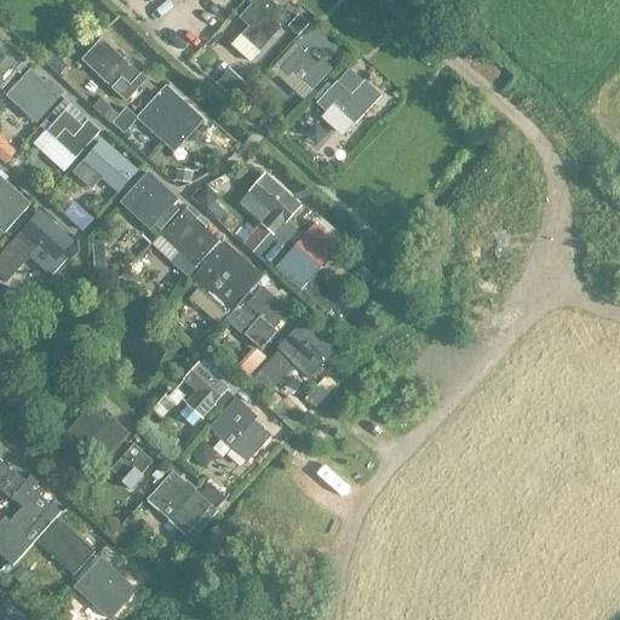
[(250,28),(234,46),(251,62),(290,18),(269,0),(258,0),(240,19),(250,28)]
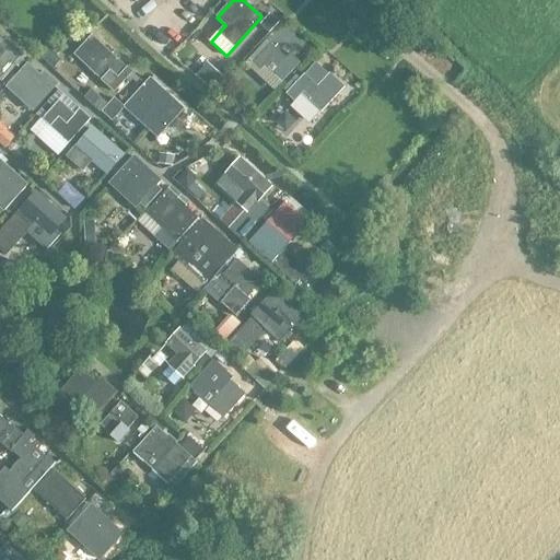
[(133,73),(92,35),(73,55),(116,93),(133,73)]
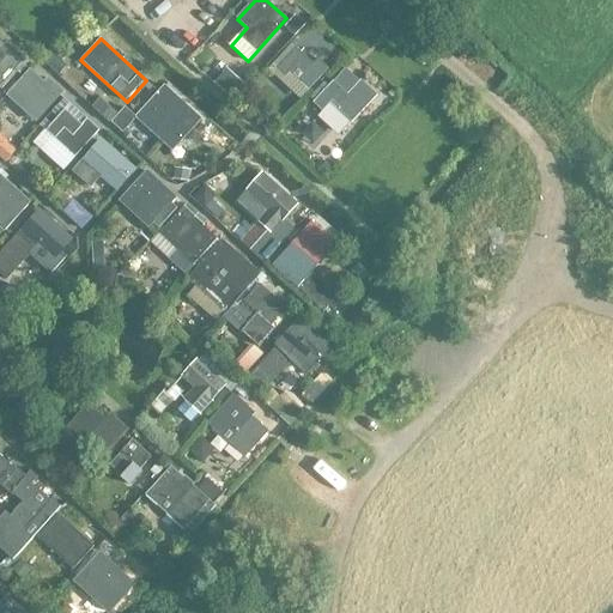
[(0,85),(23,61),(0,40),(0,85)]
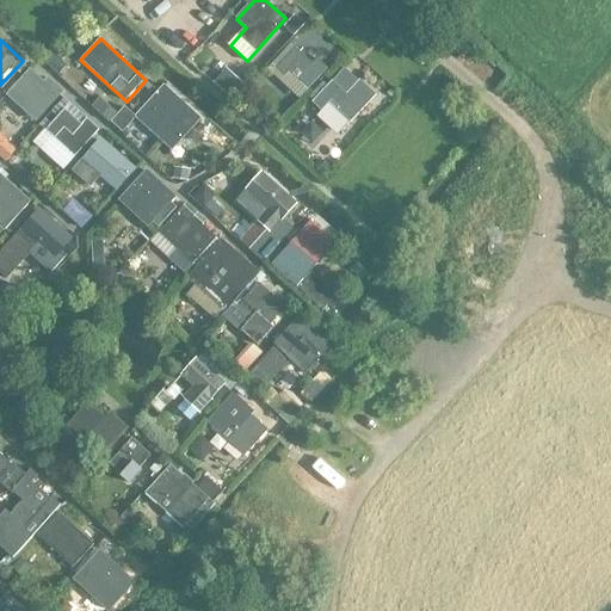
[(296,48),(276,68),(287,79),(291,75),(308,91),(328,68),(318,59),(313,63),(296,48)]
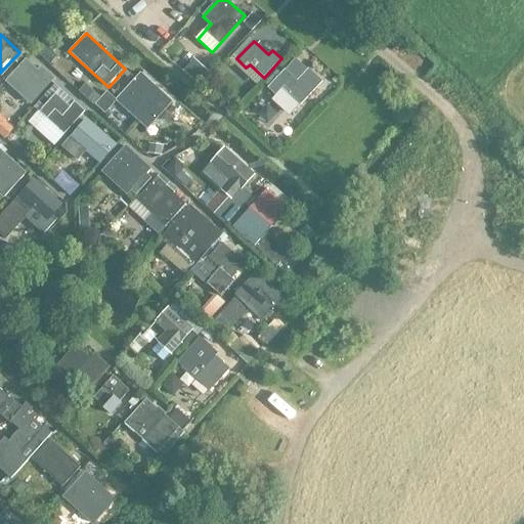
[(52,85),(23,58),(3,80),(33,105),(52,85)]
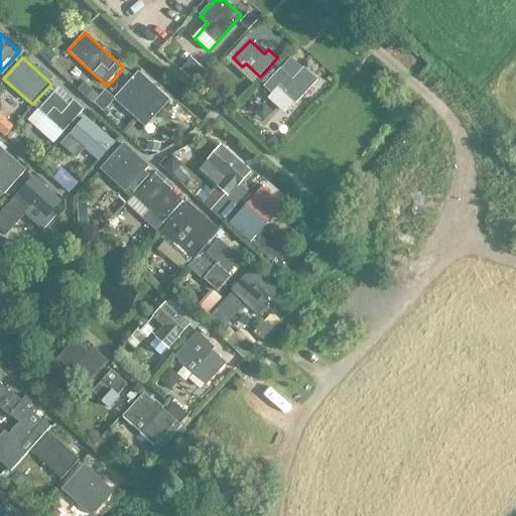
[(273,70),(261,83),(271,94),(279,85),(286,92),(285,93),(296,104),(317,81),(303,68),(292,80),(281,68),(276,73),(273,70)]
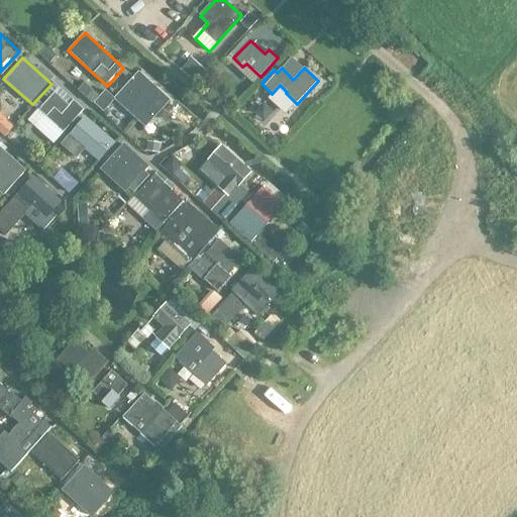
[(171,101),(137,72),(114,99),(105,91),(93,104),(103,113),(114,102),(145,129),(171,101)]
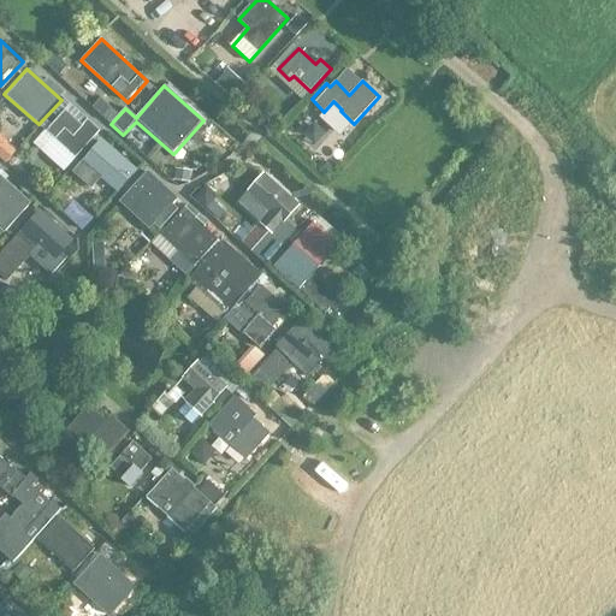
[(83,125),(65,110),(46,131),(76,158),(100,130),(88,119),(83,125)]
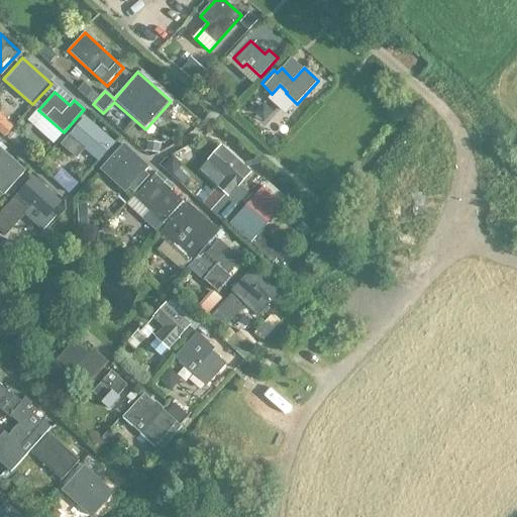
[(0,107),(0,129),(3,134),(14,126),(0,107)]
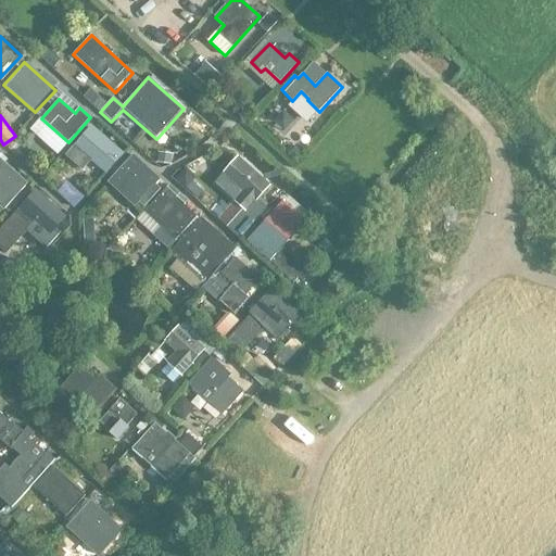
[(108,142),(89,126),(72,146),(103,174),(125,149),(112,137),(108,142)]
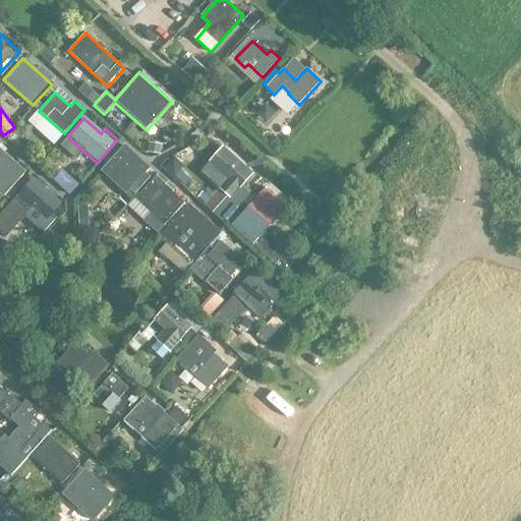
[(152,170),(124,146),(100,173),(126,196),(130,191),(135,196),(152,178),(147,174),(152,170)]
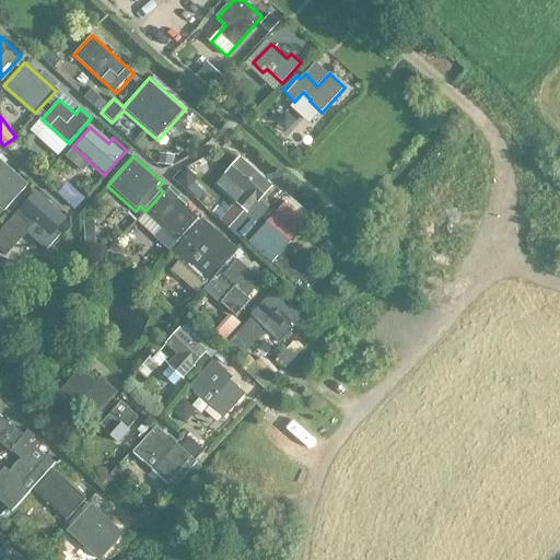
[(273,188),(240,158),(222,176),(242,194),(233,203),(248,217),(273,188)]
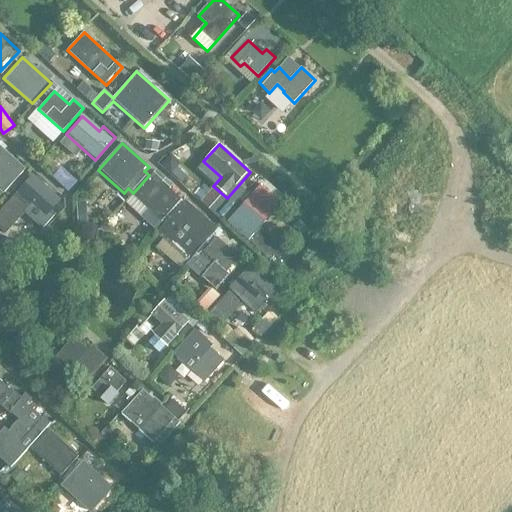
[(0,196),(26,170),(0,147),(0,196)]
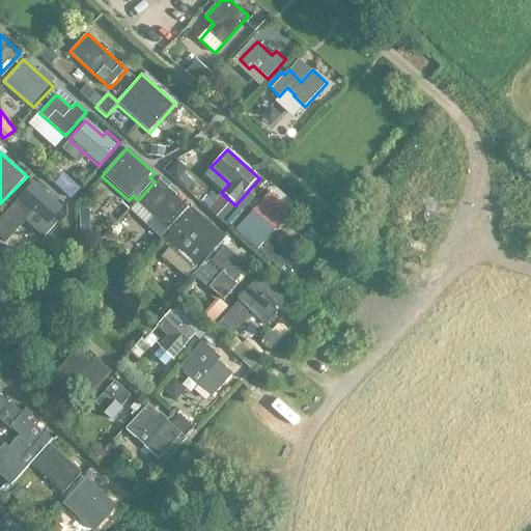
[(192,211),(160,179),(138,202),(171,233),(192,211)]
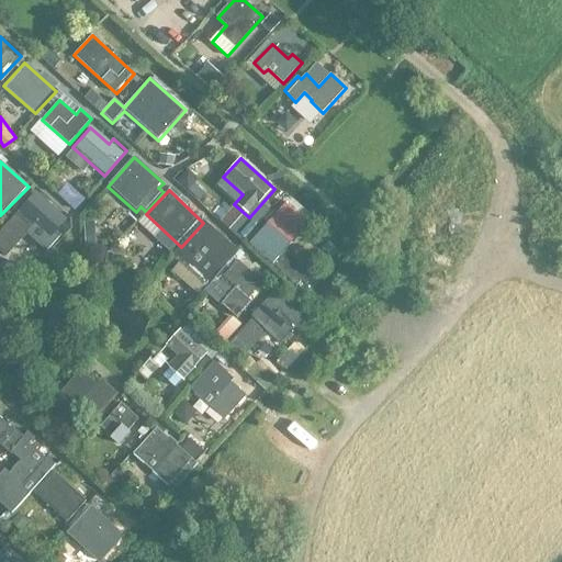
[(49,212),(34,198),(26,205),(22,201),(15,210),(19,213),(15,217),(24,225),(33,215),(51,231),(63,218),(53,209),(49,212)]
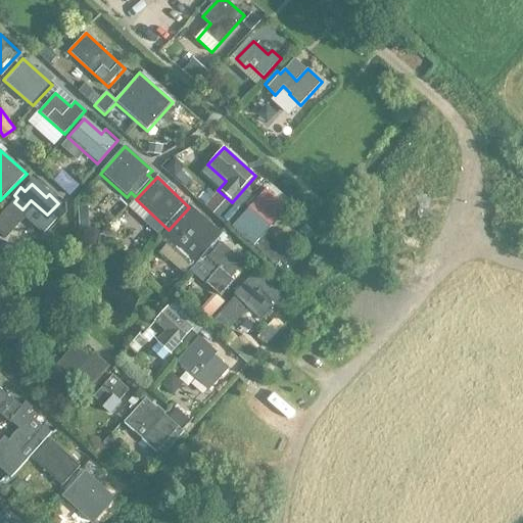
[(288,209),(266,189),(233,225),(260,250),(272,239),(267,234),(288,209)]
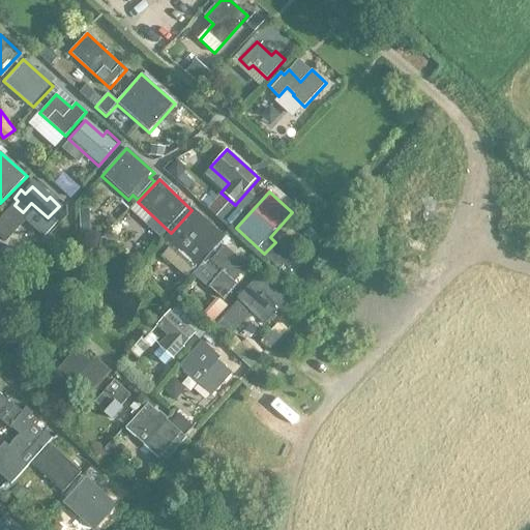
[(224,234),(195,208),(164,241),(174,251),(180,245),(200,263),(224,234)]
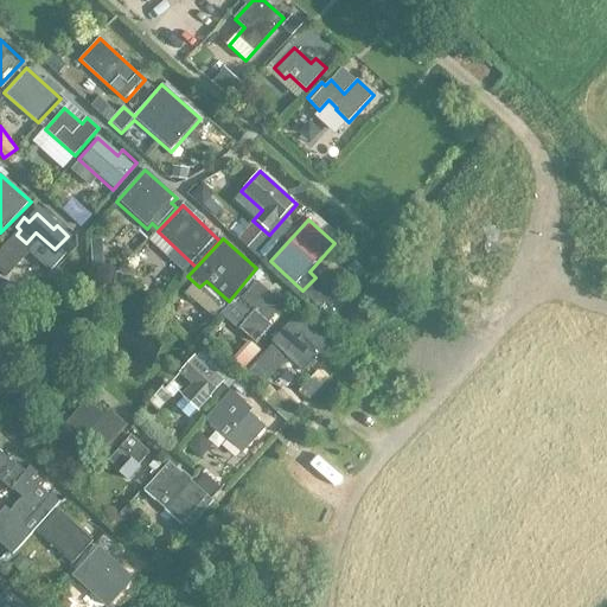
[(289,302),(263,274),(236,304),(232,300),(221,313),(256,346),(273,328),(268,325),(289,302)]
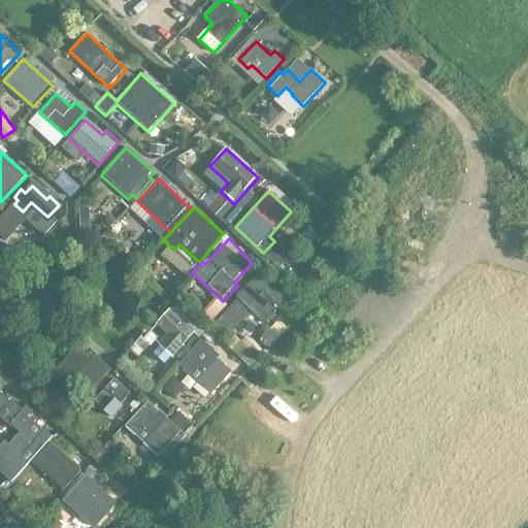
[(274,292),(257,275),(237,297),(264,323),(289,296),(278,288),(274,292)]
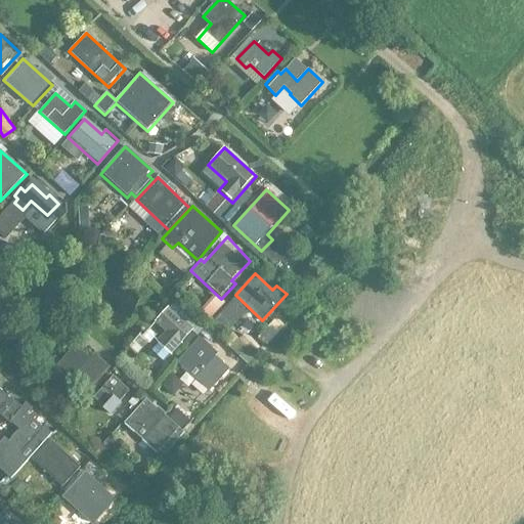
[(194,332),(166,307),(138,338),(166,363),(194,332)]
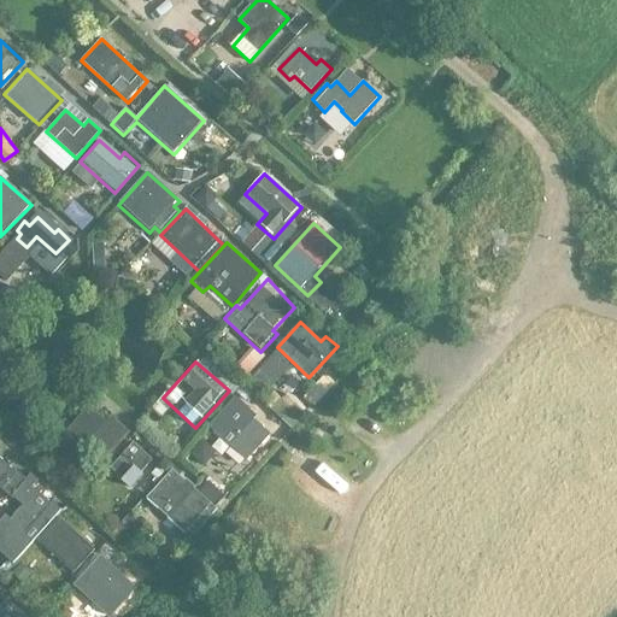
[(258,417),(236,398),(210,427),(223,439),(229,432),(238,440),(231,446),(246,460),(270,434),(256,421),(258,417)]
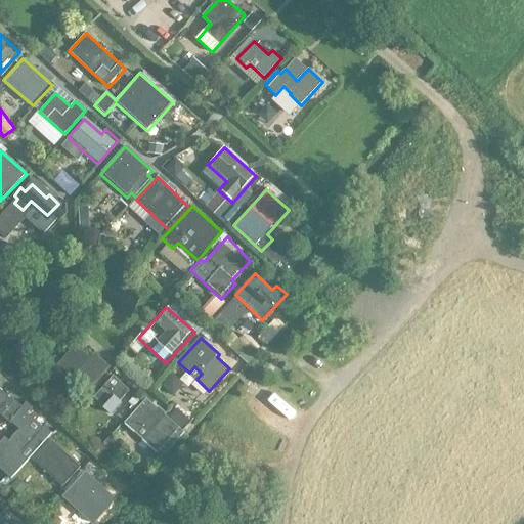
[(91,359),(76,345),(57,366),(89,395),(112,368),(96,355),(91,359)]
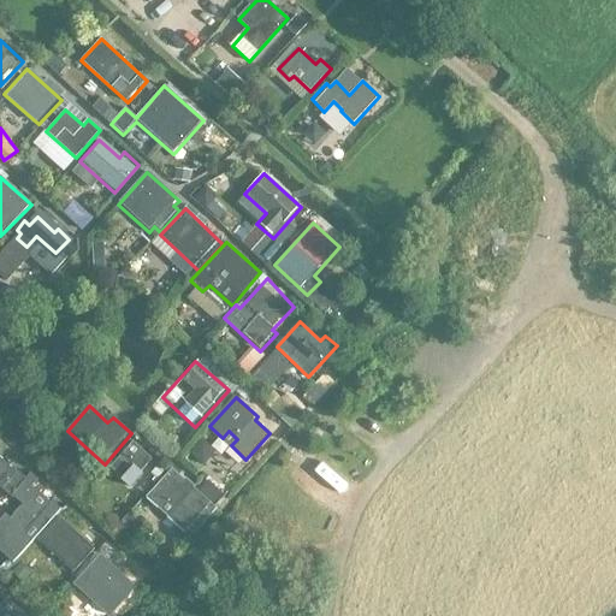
[(205,434),(191,449),(206,462),(218,449),(205,434)]
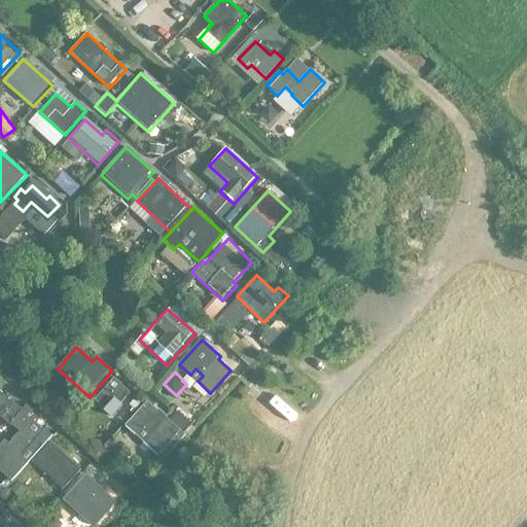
[(128,394),(113,380),(97,399),(104,407),(112,397),(119,403),(128,394)]
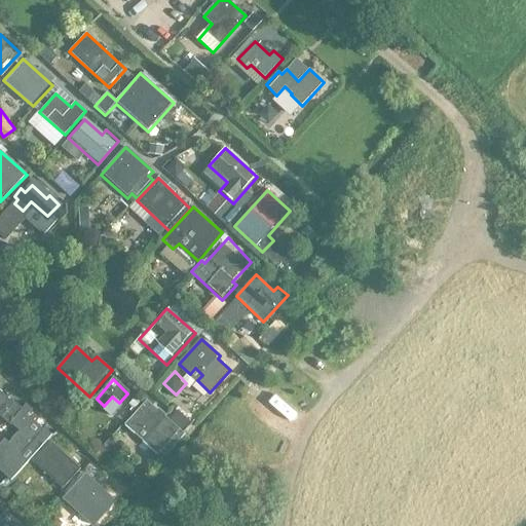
[(21,410),(0,390),(0,413),(9,422),(21,410)]
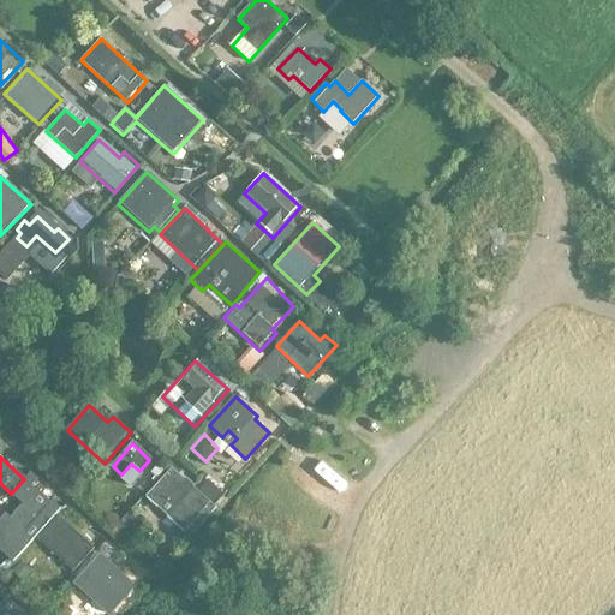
[(210,503),(172,470),(147,496),(184,533),(210,503)]
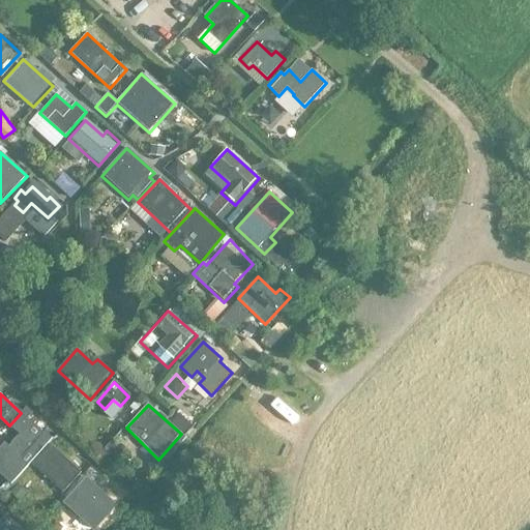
[(43,433),(21,413),(9,425),(20,435),(9,446),(22,458),(43,433)]
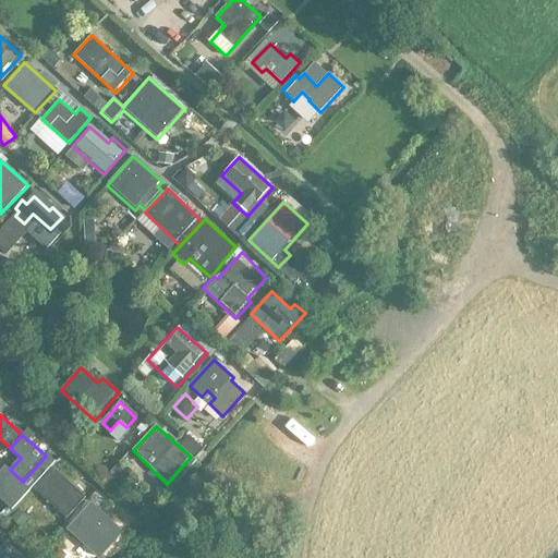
[(84,498),(53,469),(35,488),(67,517),(84,498)]
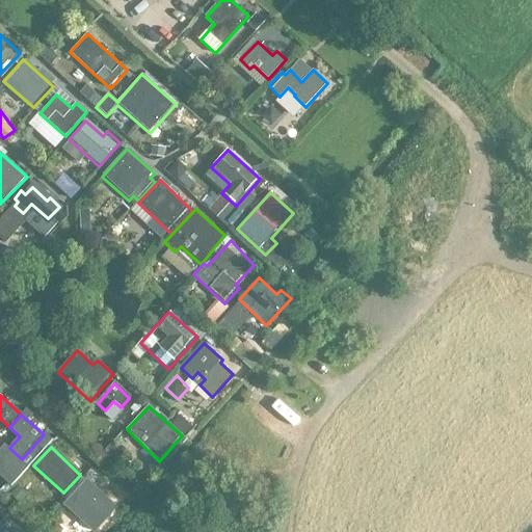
[(117,507),(87,480),(65,505),(95,531),(117,507)]
